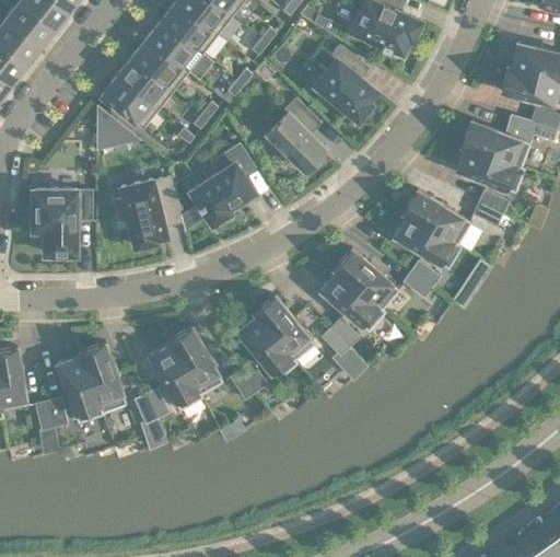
[(18,0),(3,19),(38,47),(39,46),(41,46),(42,45),(41,45),(43,42),(44,42),(45,41),(44,41),(54,28),(18,0)]
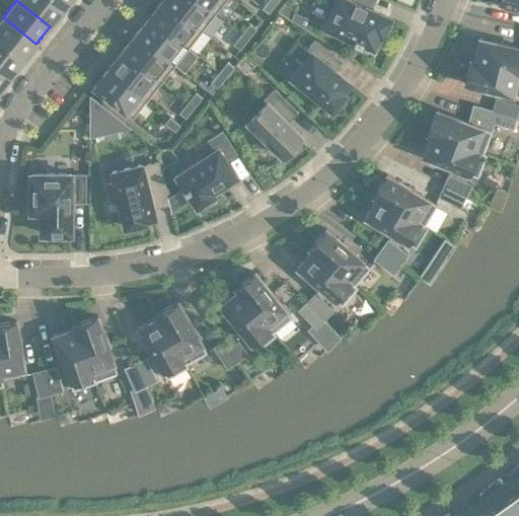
[(51,0),(16,0),(50,26),(50,25),(51,26),(52,25),(51,24),(54,21),(55,20),(54,20),(63,9),(51,0)]
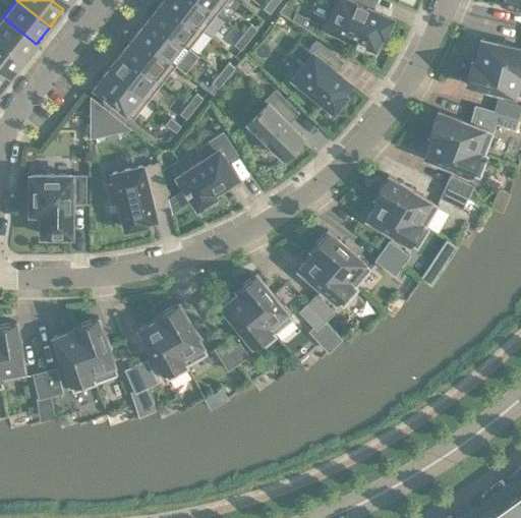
[(68,4),(68,3),(70,0),(51,0),(63,9),(64,8),(64,9),(65,8),(64,7),(67,4),(68,5),(68,4)]
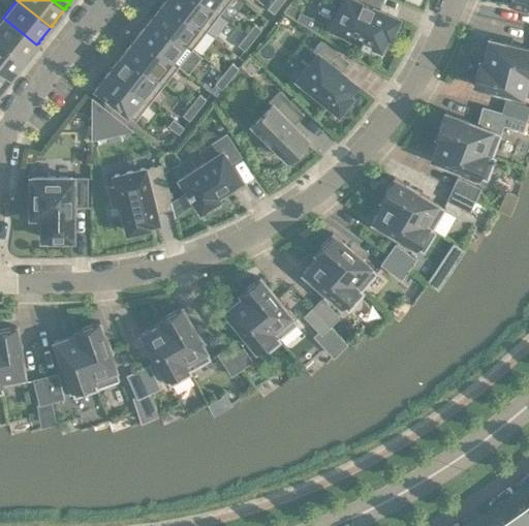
[(165,0),(164,1),(205,33),(218,16),(198,0),(165,0)]
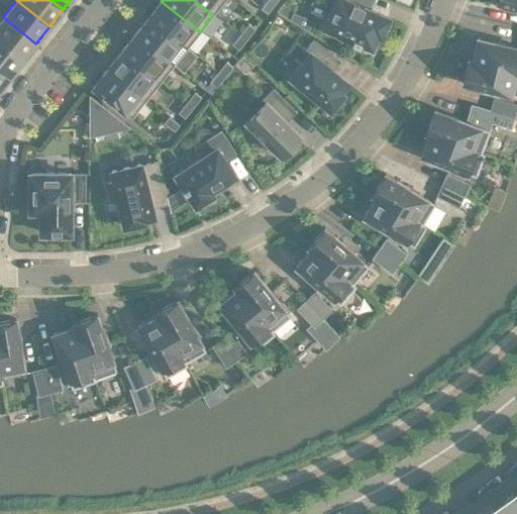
[(194,0),(213,15),(225,0),(194,0)]
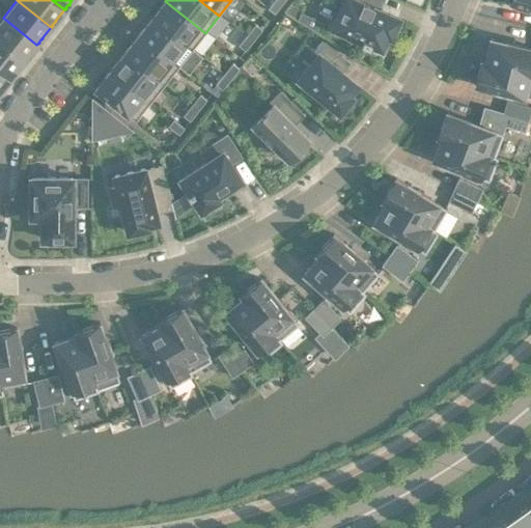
[(371,7),(366,5),(368,0),(333,0),(332,5),(341,9),(332,29),(336,30),(335,34),(350,40),(352,37),(361,42),(360,45),(367,48),(369,45),(380,50),(386,36),(389,37),(397,21),(379,12),(371,9),(371,7)]
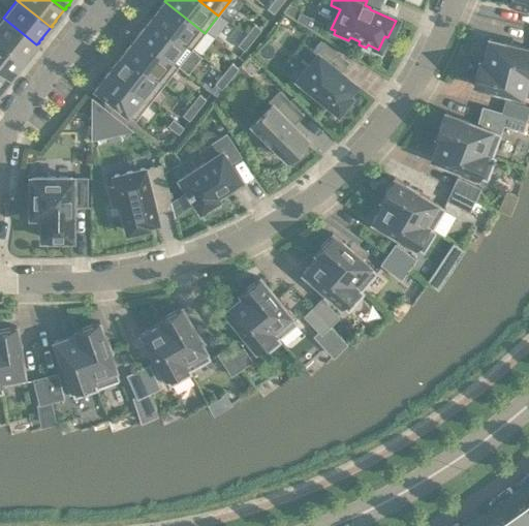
[(528,0),(509,0),(508,5),(528,9),(528,0)]
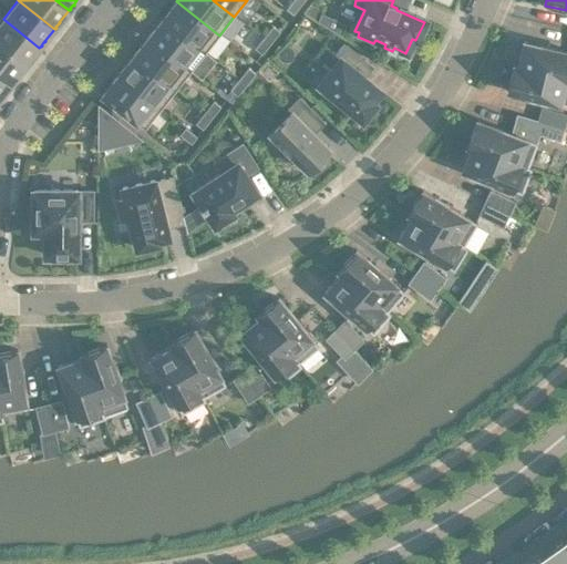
[(169,9),(168,10),(169,10),(162,20),(204,54),(219,36),(176,1),(175,3),(174,3),(173,4),(174,6),(171,9),(169,9)]
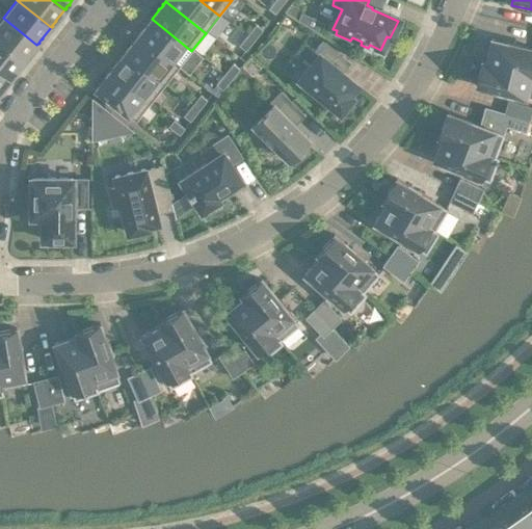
[(289,6),(284,14),(293,19),(296,9),(289,6)]
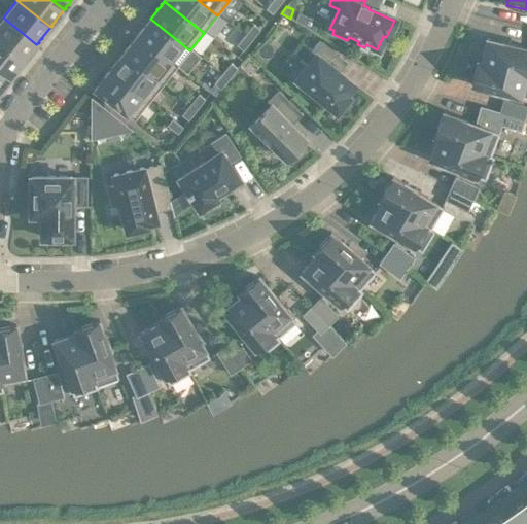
[(297,15),(294,22),(315,35),(320,25),(297,15)]
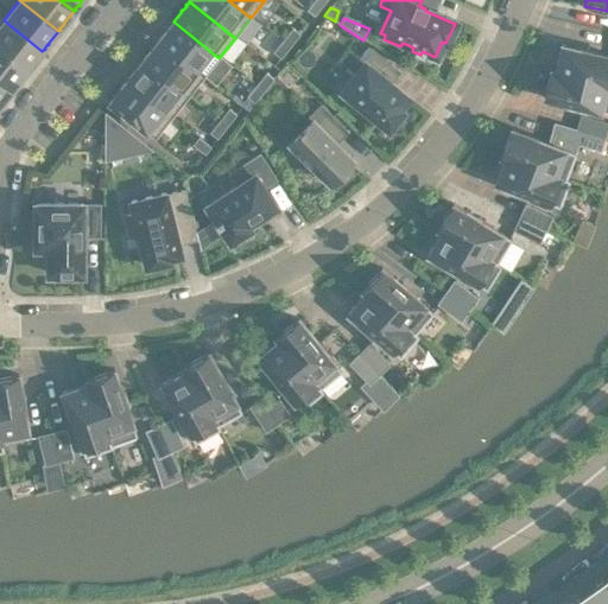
[(27,70),(29,69),(31,65),(32,65),(33,64),(32,64),(42,51),(4,20),(0,24),(0,50),(26,71),(27,70)]
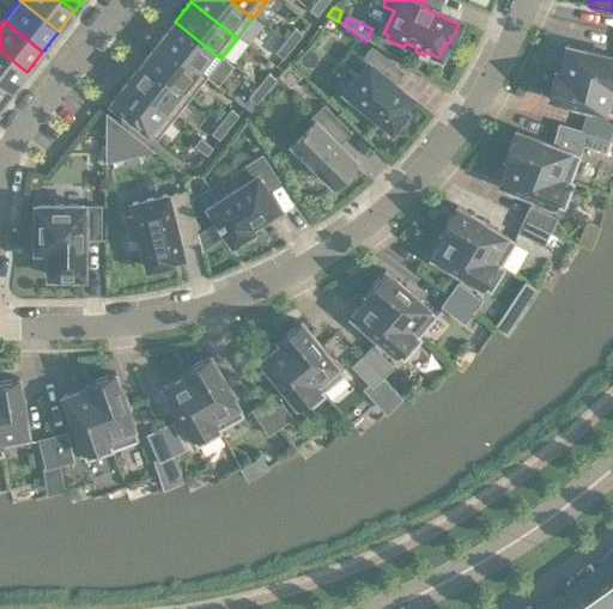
[(168,29),(167,31),(168,31),(159,42),(205,79),(220,59),(175,22),(173,24),(170,25),(171,26),(169,30),(168,29)]
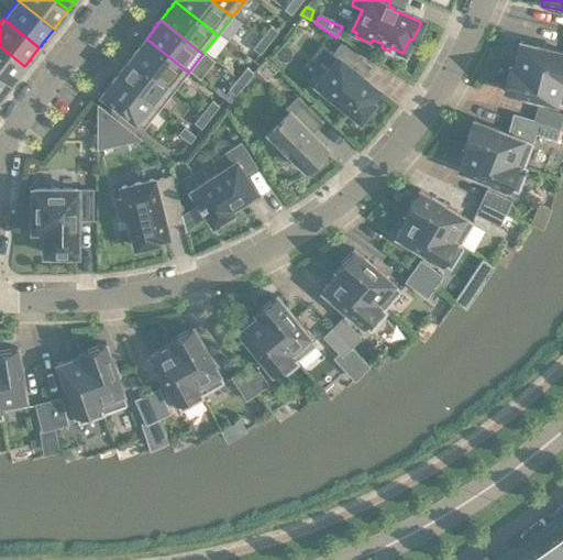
[(267,44),(276,33),(269,28),(261,40),(267,44)]
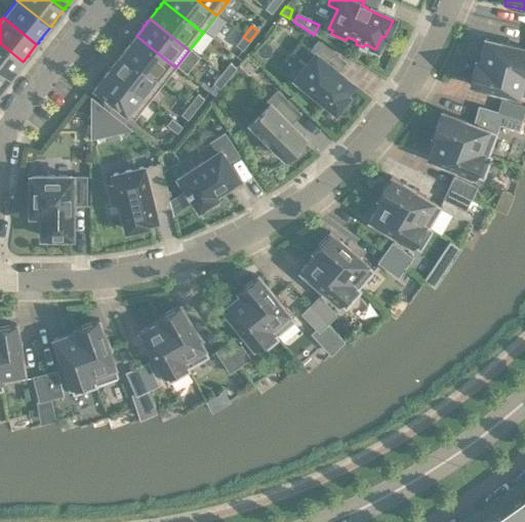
[(130,42),(128,44),(129,44),(122,53),(162,85),(175,68),(136,36),(134,38),(133,38),(132,39),(133,40),(130,43),(130,42)]
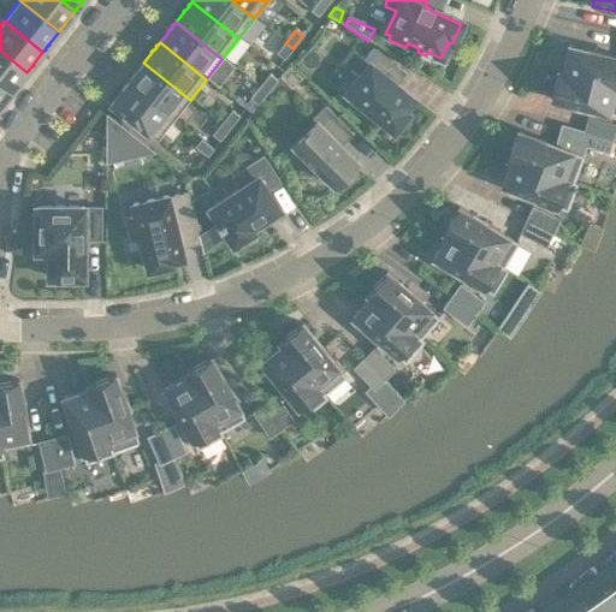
[(283,60),(292,48),(285,43),(276,54),(283,60)]
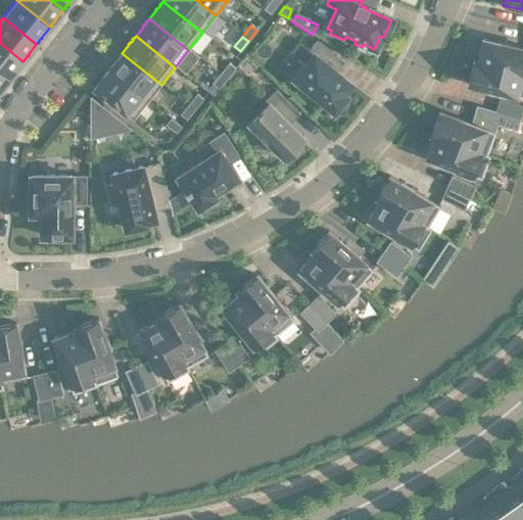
[(473,62),(522,75),(522,49),(482,40),(476,62),(473,62)]
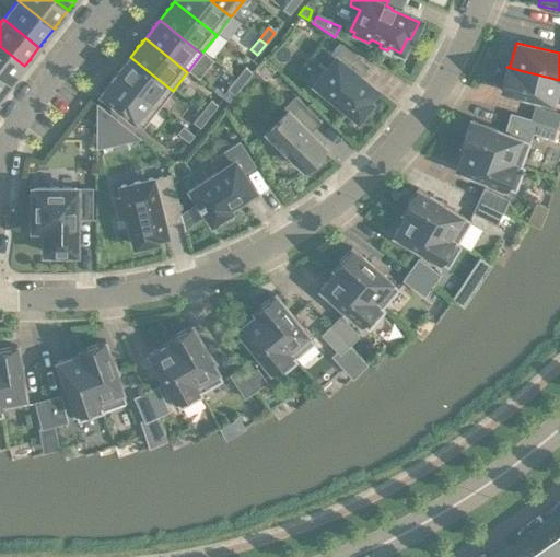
[(12,82),(11,82),(14,78),(14,79),(15,78),(15,77),(24,66),(0,46),(0,77),(9,84),(10,83),(11,83),(12,82)]
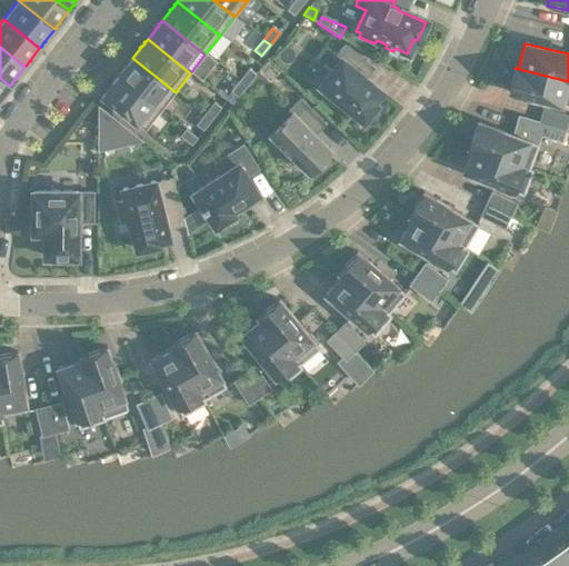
[(366,65),(343,47),(335,58),(339,62),(319,87),(362,121),(375,106),(371,103),(380,92),(358,75),(366,65)]
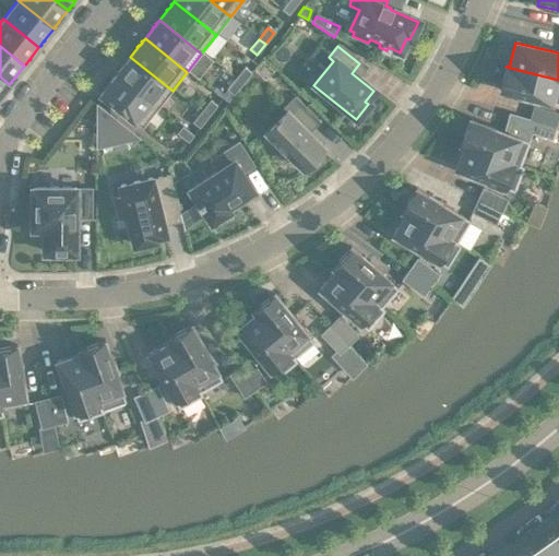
[(123,63),(122,66),(123,66),(116,75),(157,109),(173,91),(130,57),(128,59),(127,60),(127,61),(125,64),(123,63)]
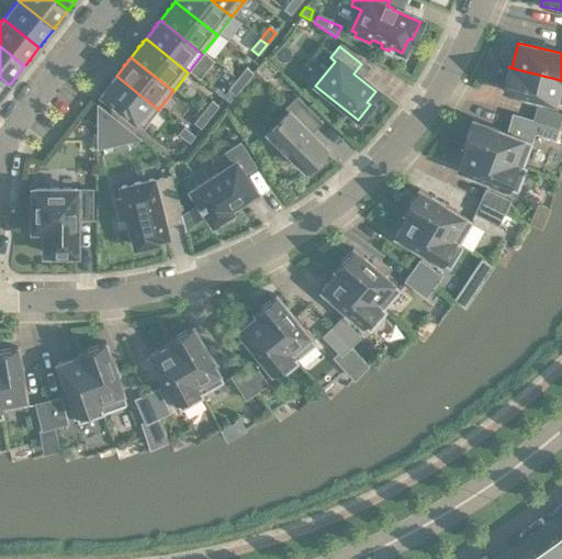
[(508,67),(502,92),(551,104),(561,107),(561,80),(508,67)]
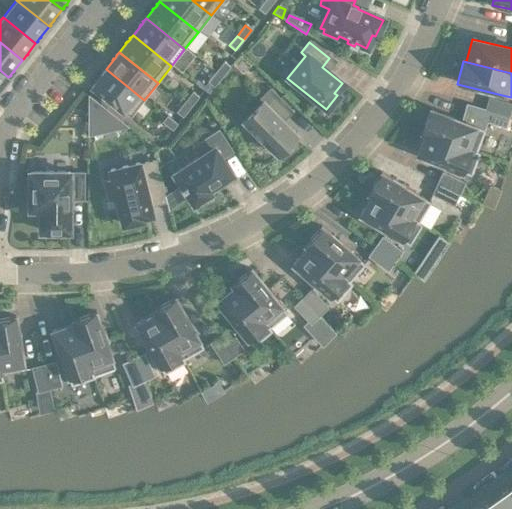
[(221,78),(229,68),(223,63),(215,73),(221,78)]
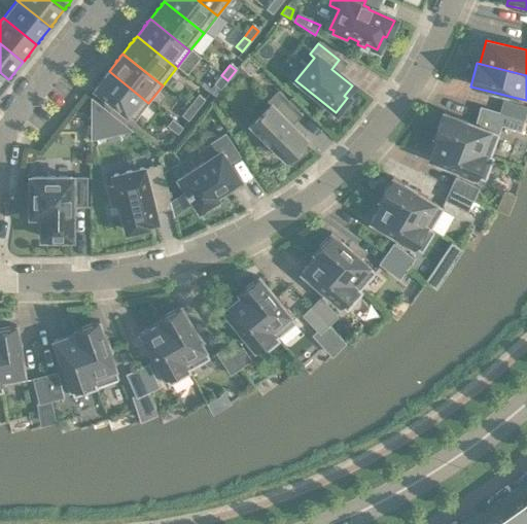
[(94,91),(134,121),(148,103),(109,71),(101,81),(100,80),(99,82),(100,82),(97,86),(97,85),(96,86),(96,88),(94,91)]
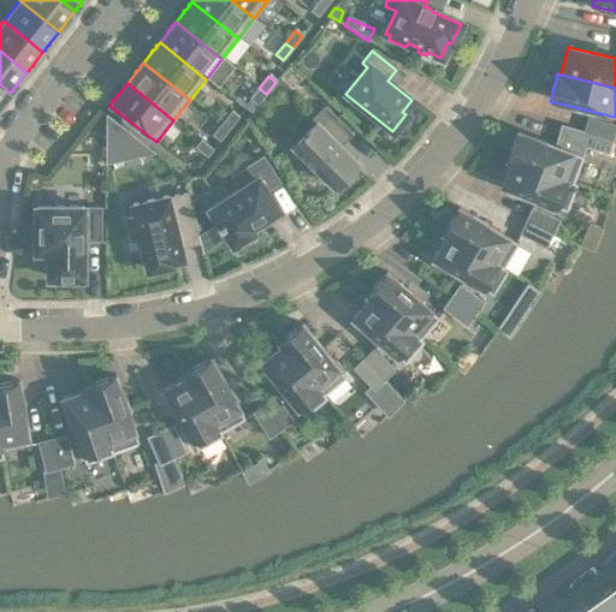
[(0,84),(0,106),(0,107),(1,106),(0,105),(10,93),(0,84)]
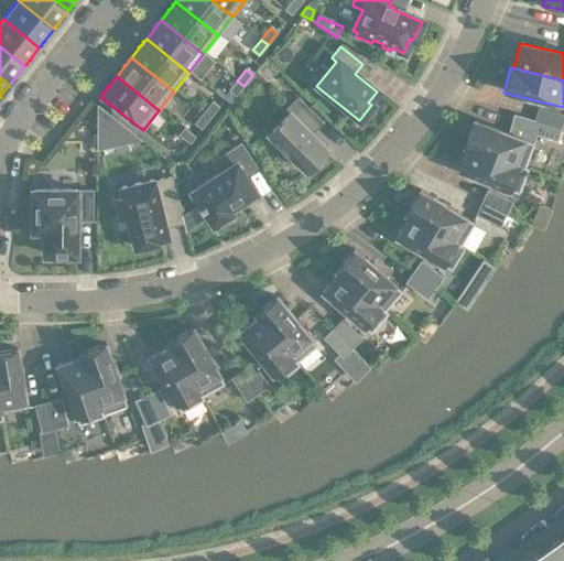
[(237,81),(228,92),(235,97),(243,86),(237,81)]
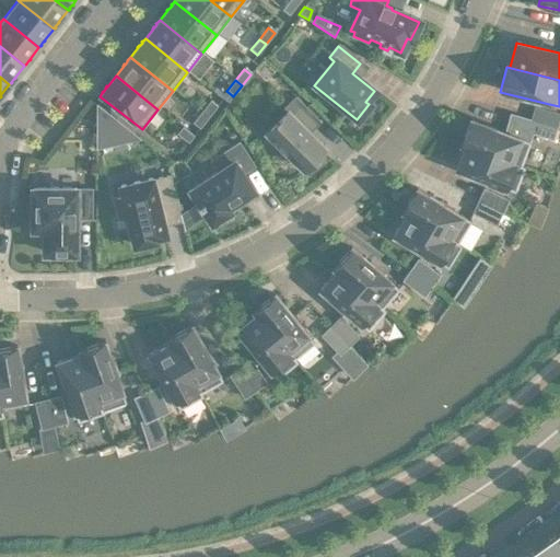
[(302,170),(324,148),(305,129),(315,118),(294,97),(282,109),(286,113),(265,134),(302,170)]
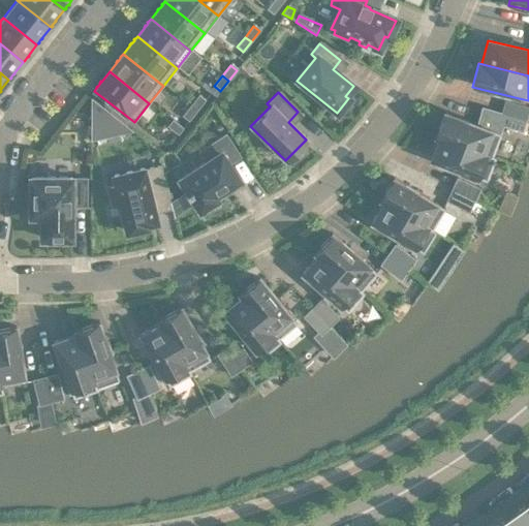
[(198,96),(190,106),(196,112),(205,101),(198,96)]
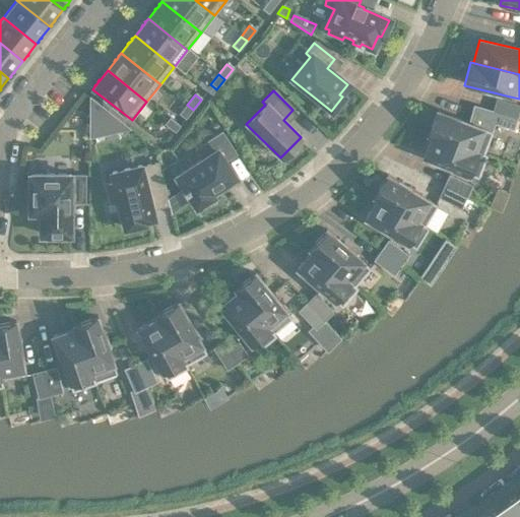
[(88,98),(88,138),(128,129),(88,98)]
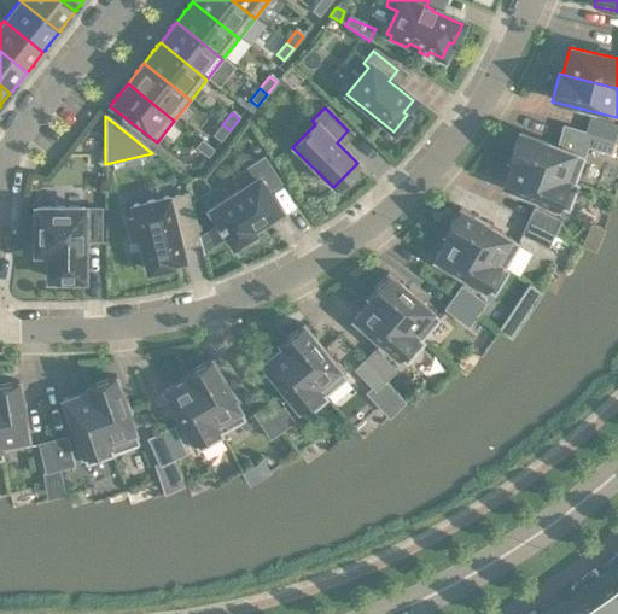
[(589,120),(586,133),(613,140),(617,127),(589,120)]
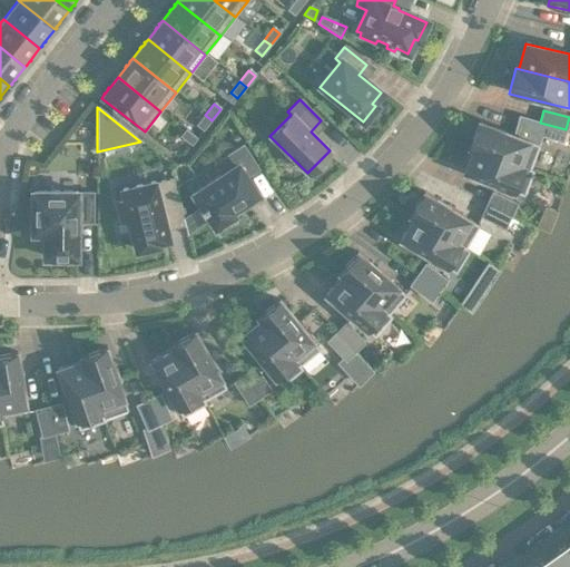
[(203,132),(212,120),(205,115),(196,126),(203,132)]
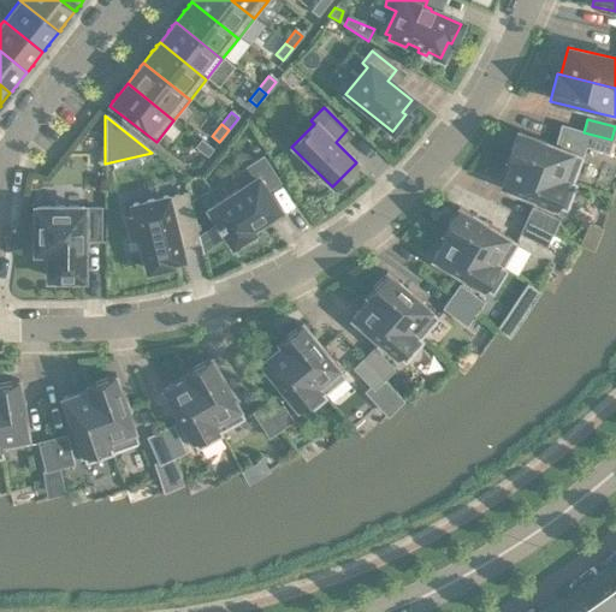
[(564,180),(574,155),(517,132),(507,160),(568,183),(568,182),(564,180)]
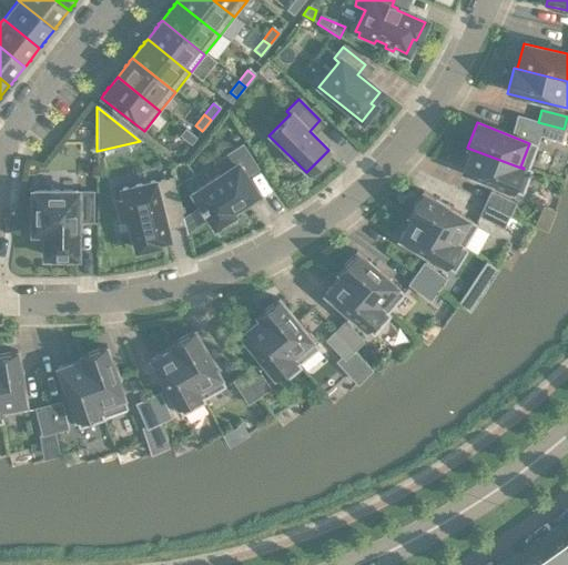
[(564,129),(538,122),(535,134),(560,142),(564,129)]
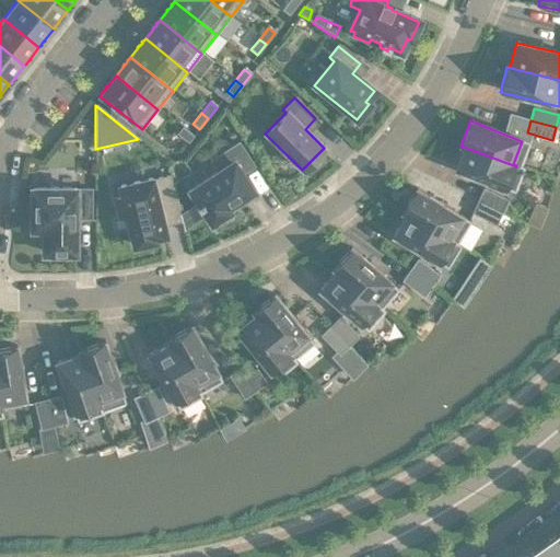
[(193,137),(182,128),(177,135),(187,143),(193,137)]
